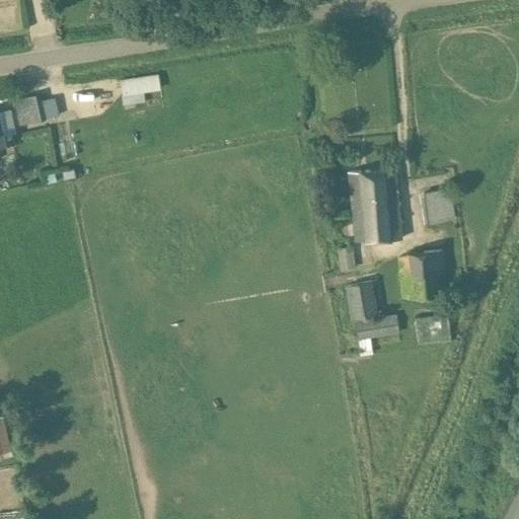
[(143,91),(160,88),(157,73),(119,79),(123,104),(144,101),(143,91)]
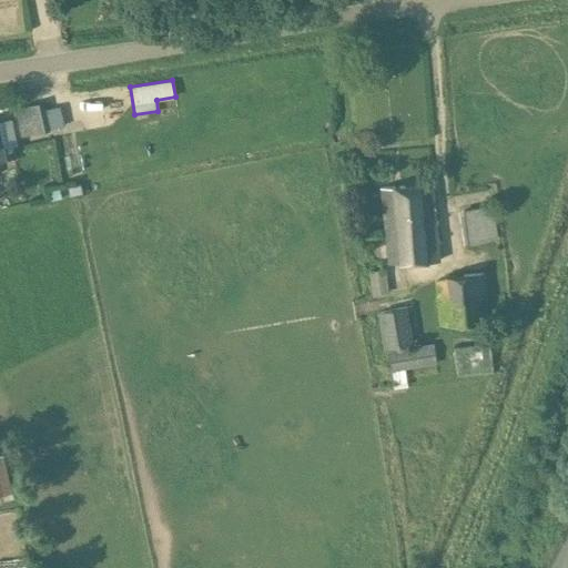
[(56,99),(11,110),(18,137),(62,127),(56,99)]
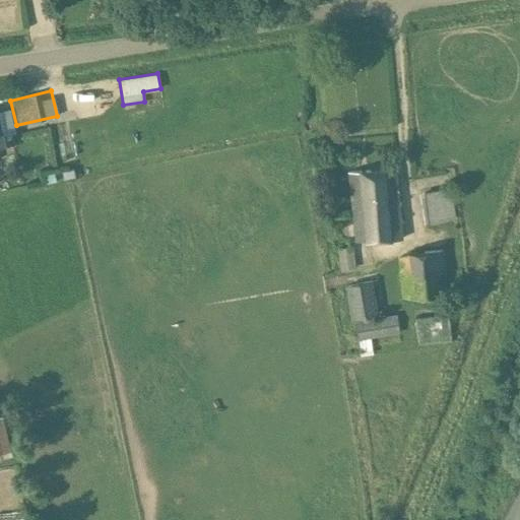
[(347,171),(354,241),(401,239),(394,169),(347,171)]
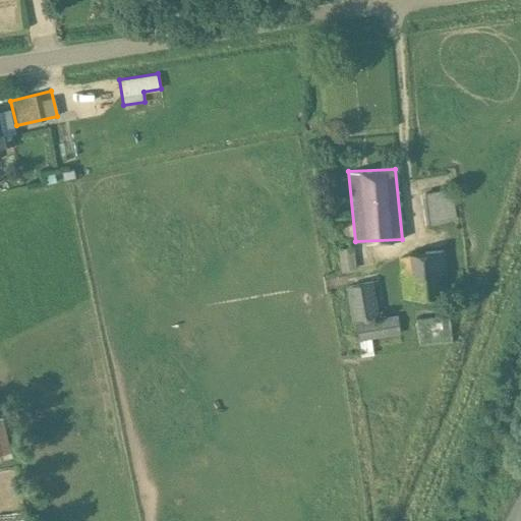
[(429,197),(432,228),(458,226),(456,195),(429,197)]
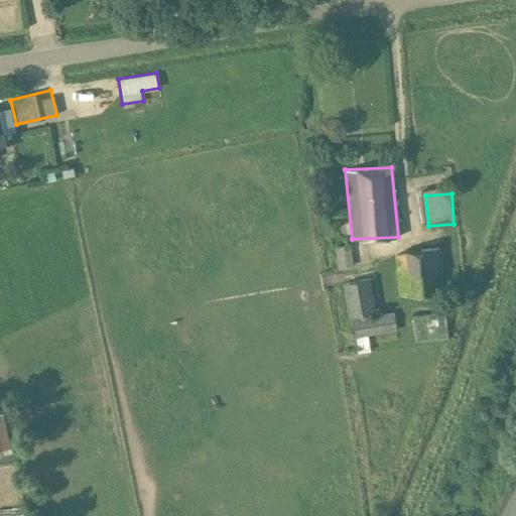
[(336,267),(351,265),(348,243),(333,245),(336,267)]
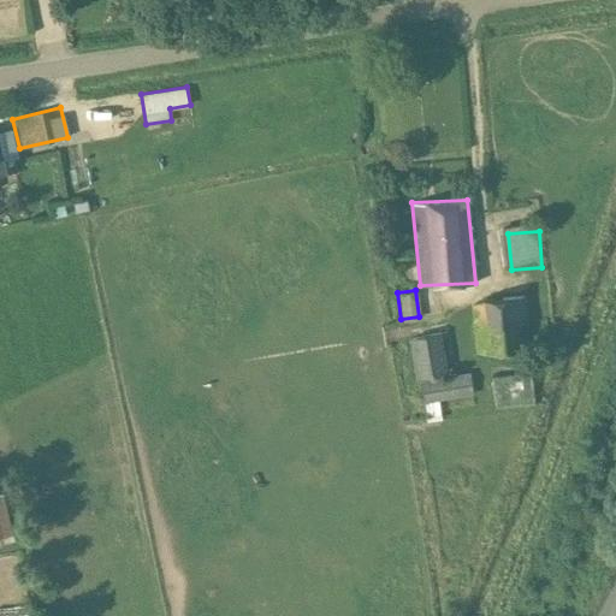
[(483,300),(472,306),(477,351),(529,348),(525,296),(483,300)]
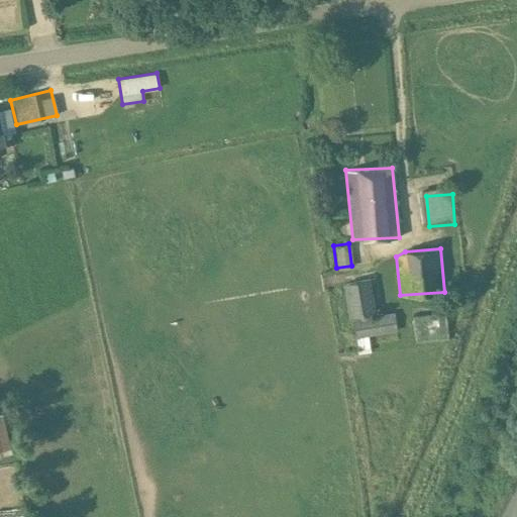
[(370,279),(342,283),(348,317),(376,313),(370,279)]
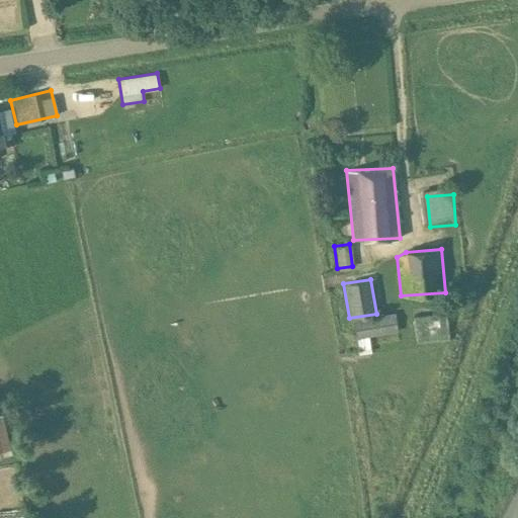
[(446,313),(412,315),(414,340),(447,338),(446,313)]
